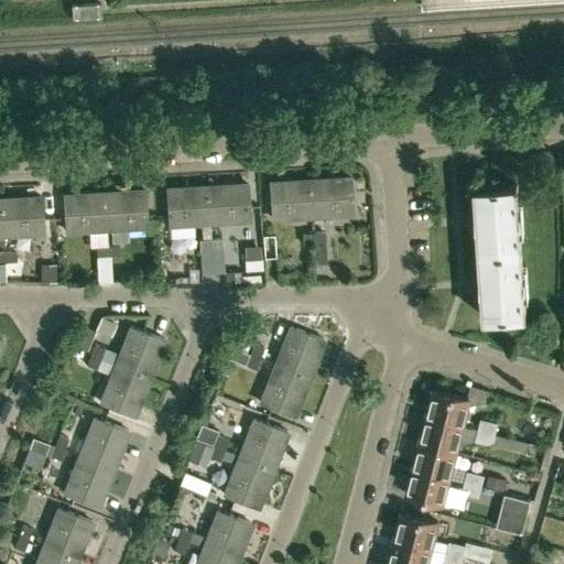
[(101,15),(101,14),(100,2),(71,3),(72,17),(72,18),(101,15)]
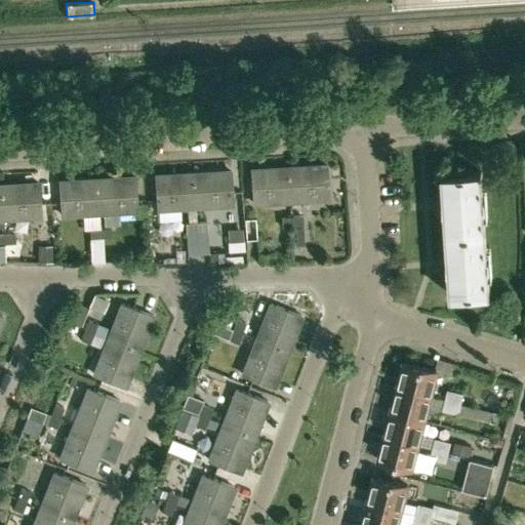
[(289,167),(290,199),(329,197),(327,165),(289,167)]
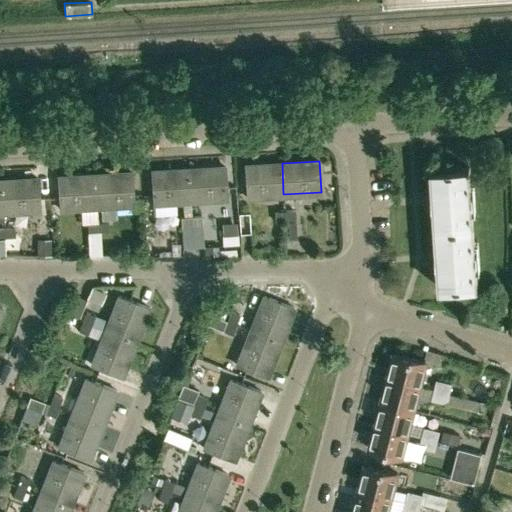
[(246,197),(283,194),(282,163),(244,165),(246,197)]
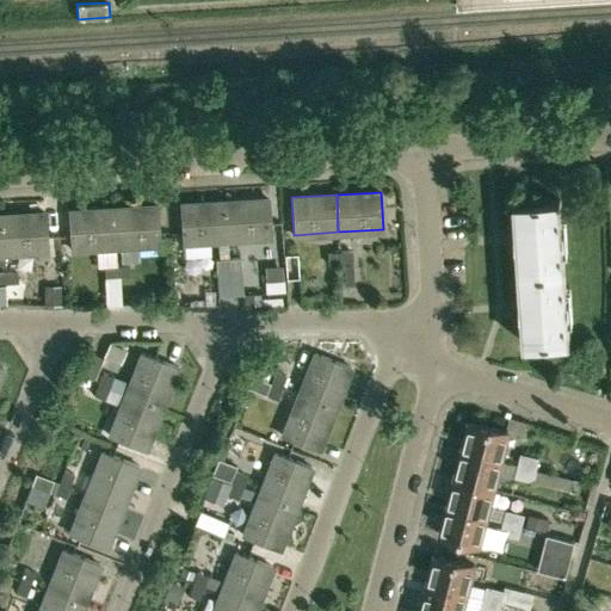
[(224,201),(227,239),(271,236),(269,198),(224,201)]
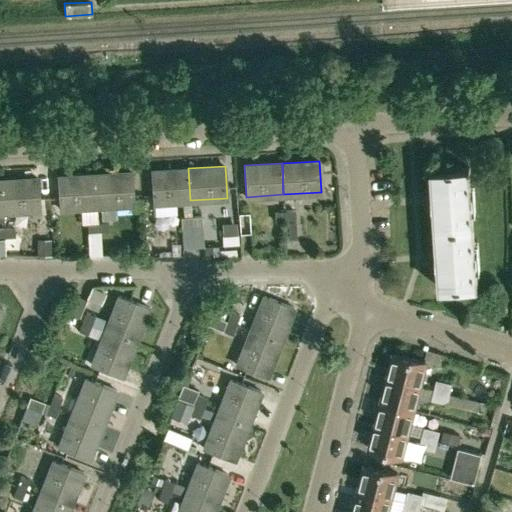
[(436,229),(474,226),(472,203),(475,203),(474,192),(471,192),(470,167),(431,170),(431,171),(432,171),(436,229)]
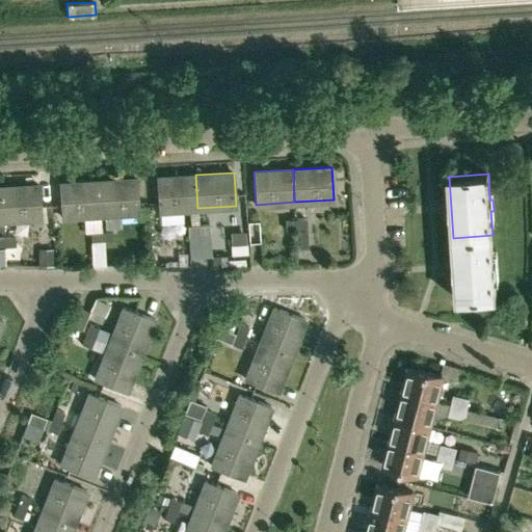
[(159,211),(197,208),(195,175),(157,178),(159,211)]
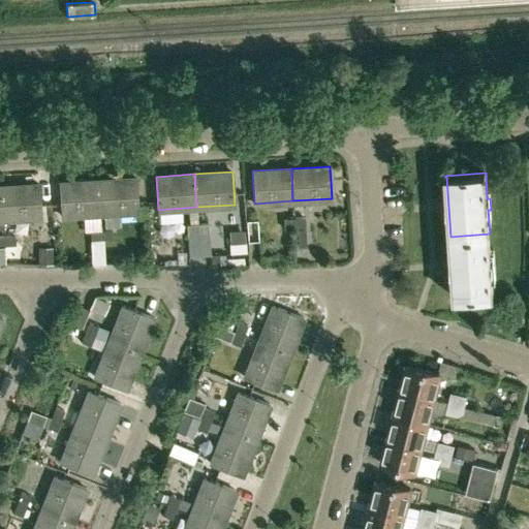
[(97,180),(99,213),(138,211),(136,178),(97,180)]
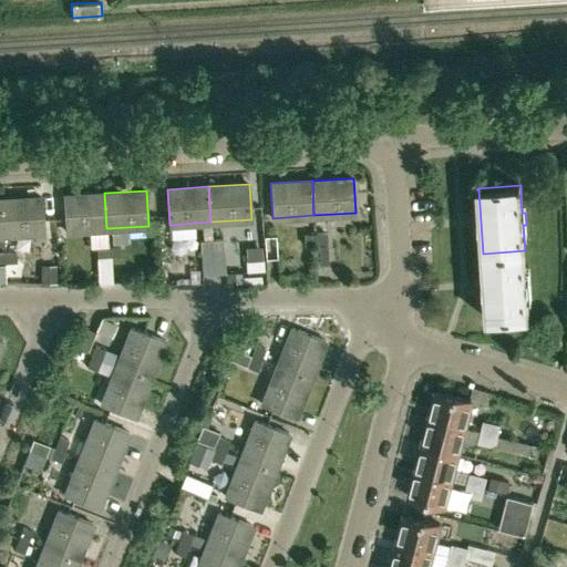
[(65,230),(106,228),(104,193),(63,195),(65,230)]
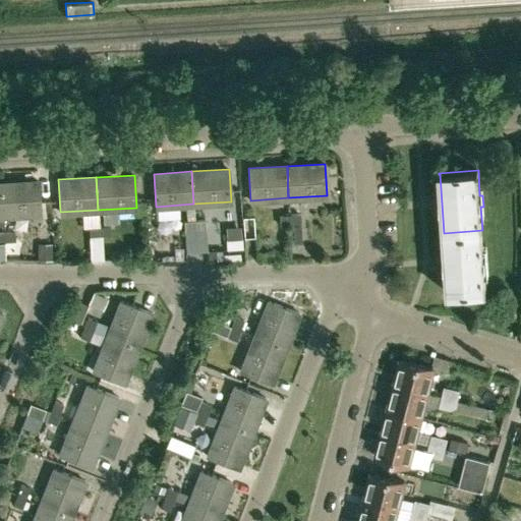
[(1,183),(3,216),(41,213),(39,181),(1,183)]
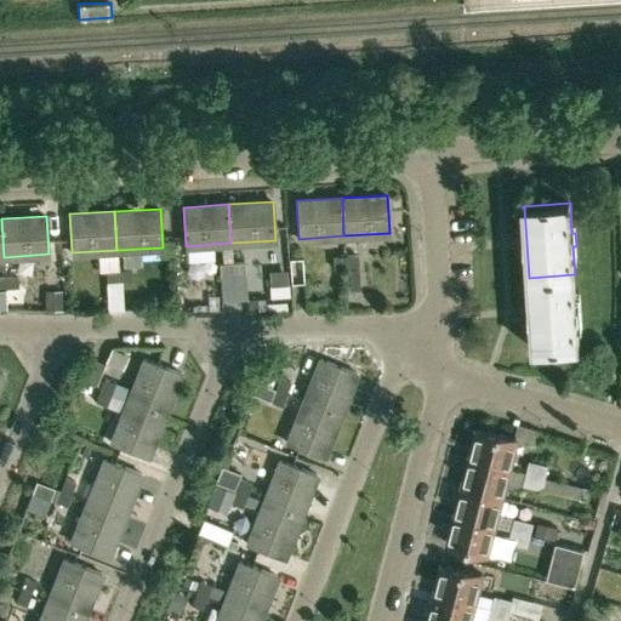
[(332,267),(346,267),(345,255),(332,256),(332,267)]
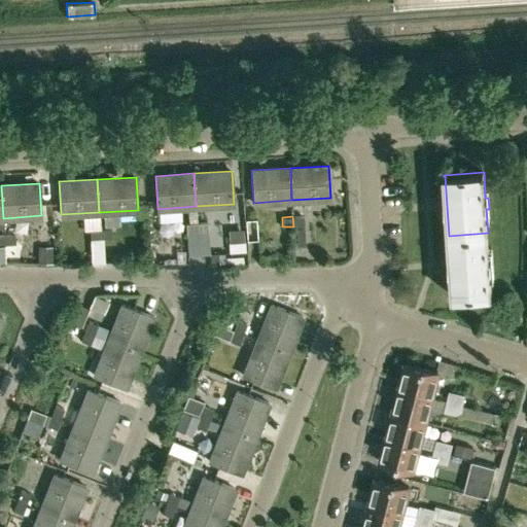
[(293,226),(305,225),(304,216),(292,216),(293,226)]
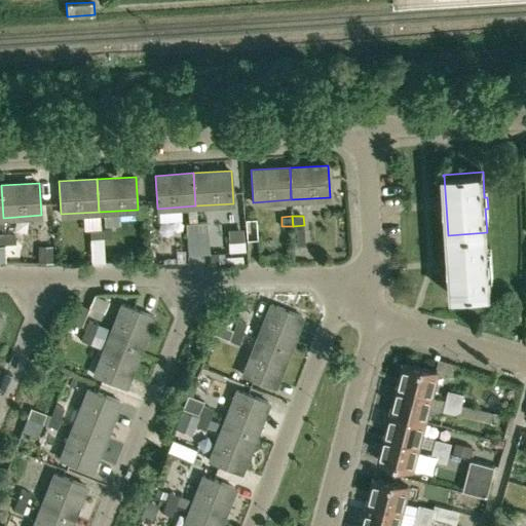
[(256,219),(246,219),(247,238),(256,237),(256,219)]
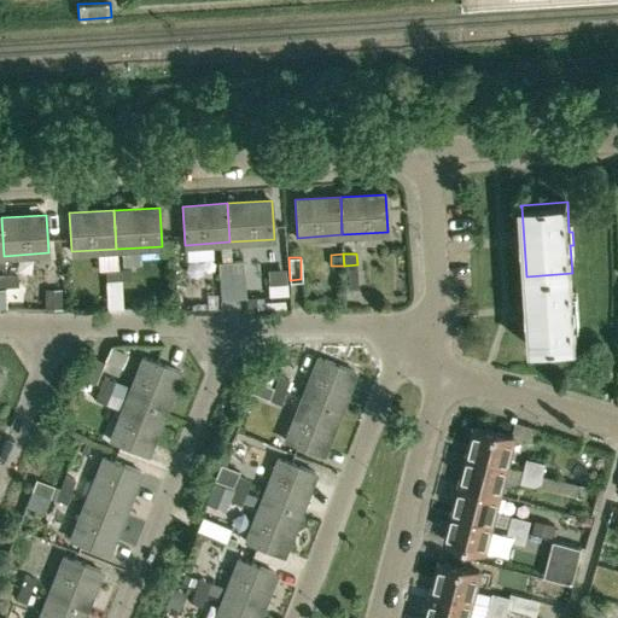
[(243,258),(231,260),(233,297),(245,296),(243,258)]
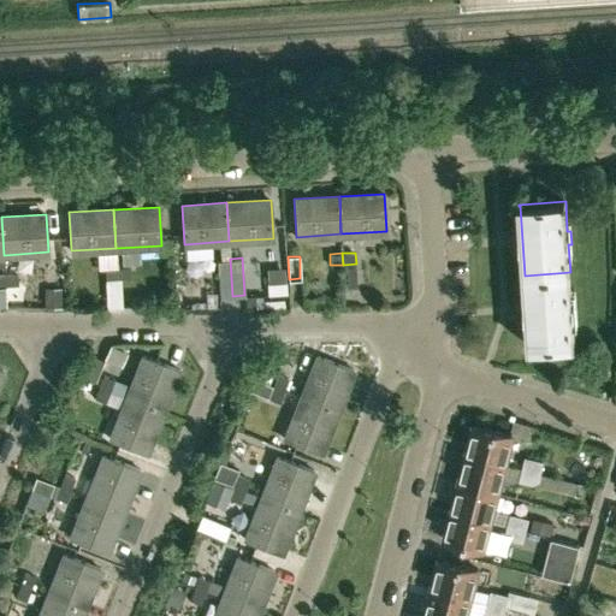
[(220,296),(232,296),(230,259),(218,259),(220,296)]
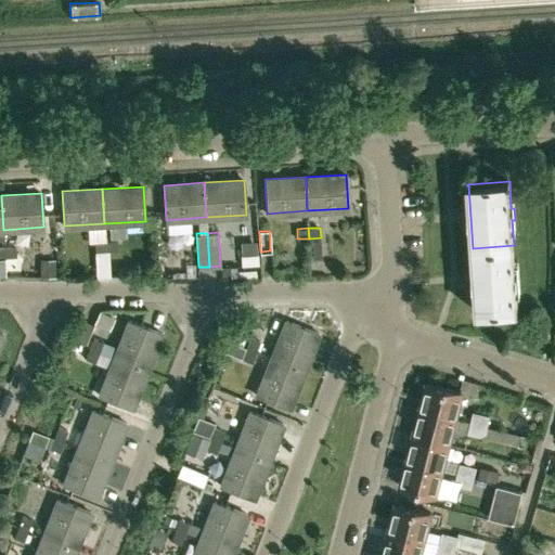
[(106,241),(106,253),(118,252),(117,240),(106,241)]
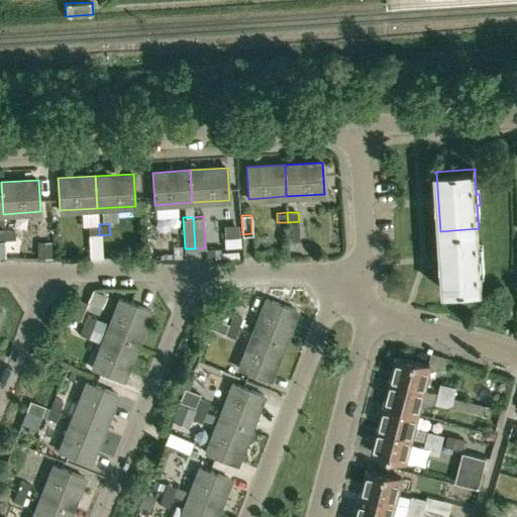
[(300,241),(299,223),(290,223),(291,242),(300,241)]
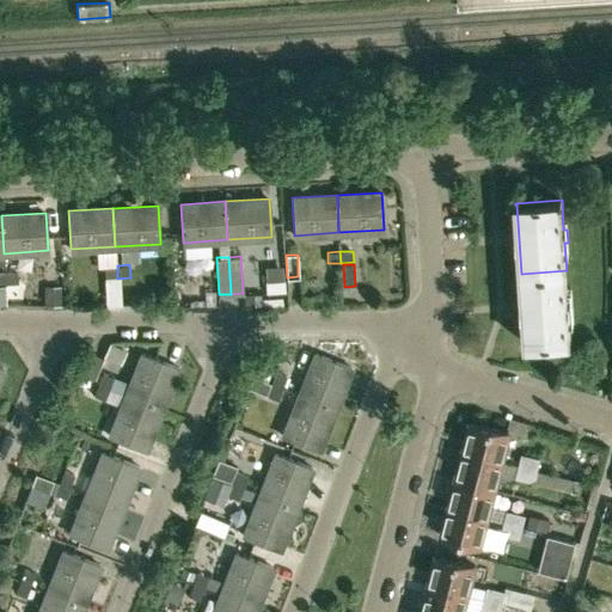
[(104,267),(106,305),(118,305),(117,279),(117,265),(104,267)]
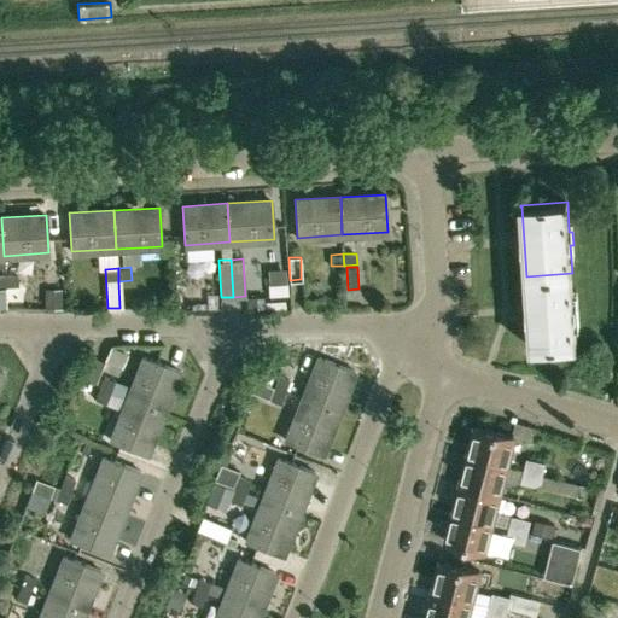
[(285,268),(267,268),(268,295),(286,293),(285,268)]
